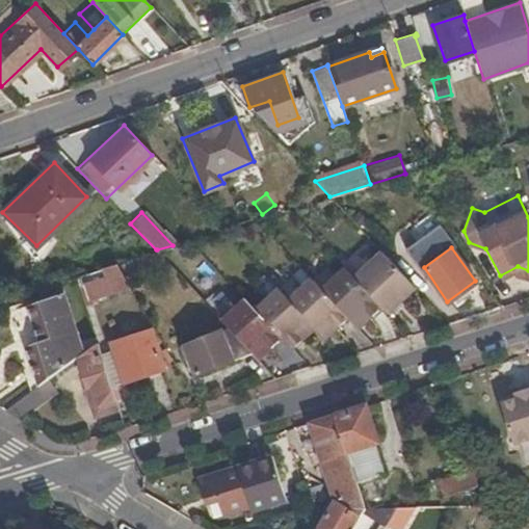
[(389,312),(416,288),(380,250),(354,276),(381,305),(389,312)]
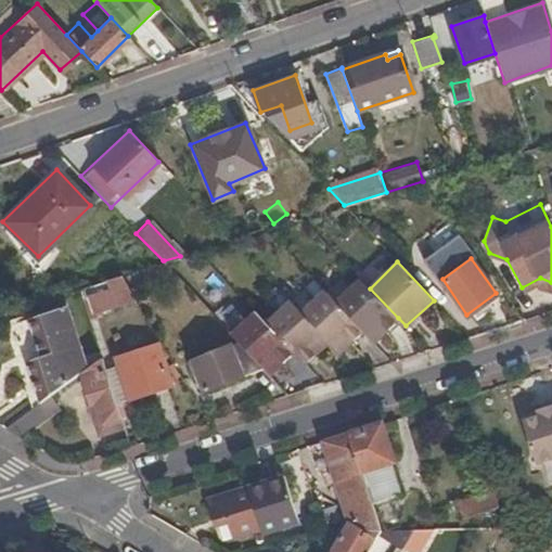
[(87,313),(135,297),(120,276),(78,289),(87,313)]
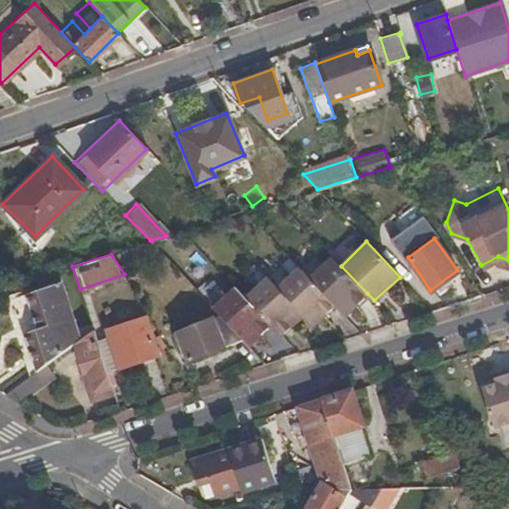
[(346,315),(367,293),(341,266),(332,256),(309,278),(335,304),(346,315)]
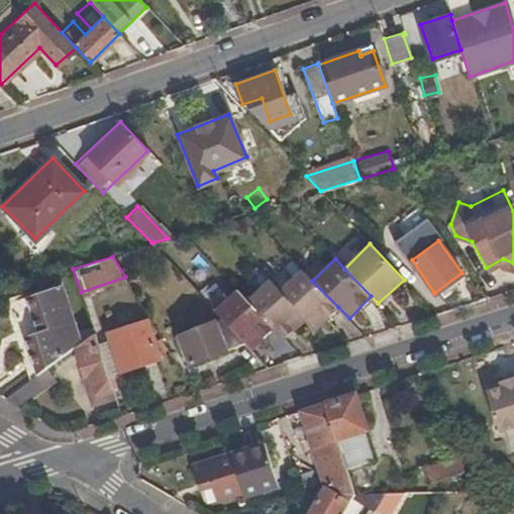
[(316,328),(338,307),(312,281),(302,272),(281,293),(306,318),(316,328)]
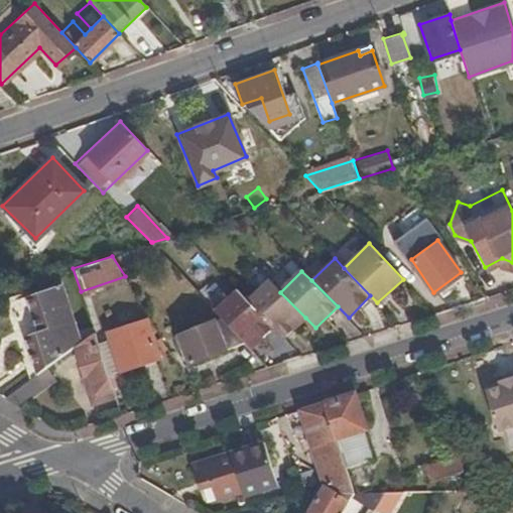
[(244,300),(272,330),(283,340),(305,317),(280,292),(266,278),(244,300)]
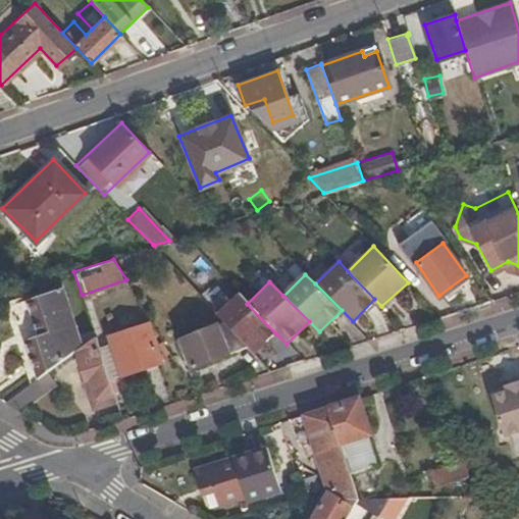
[(37,377),(44,372),(74,350),(78,348),(59,290),(24,301),(36,336),(24,341),(37,377)]
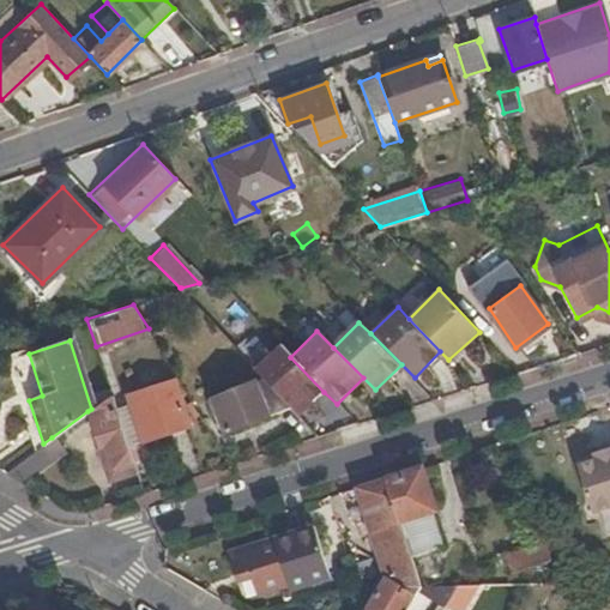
[(289,405),(301,417),(324,392),(290,357),(276,344),(254,366),(263,376),(289,405)]
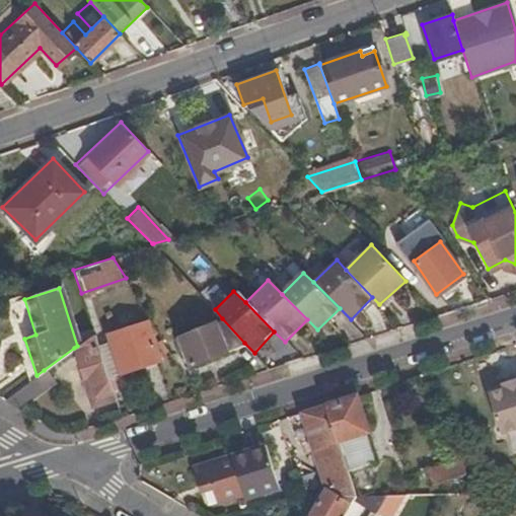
[(191,364),(244,343),(222,318),(179,336),(191,364)]
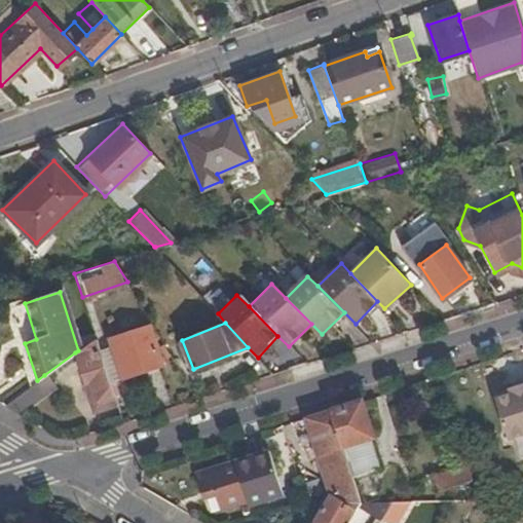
[(99,347),(110,380),(161,364),(149,324),(110,337),(111,344),(99,347)]
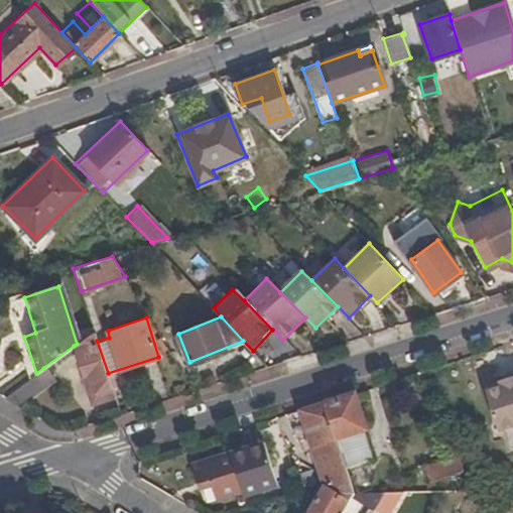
[(97,400),(114,394),(108,373),(97,341),(94,332),(77,344),(74,346),(86,380),(90,379),(97,400)]
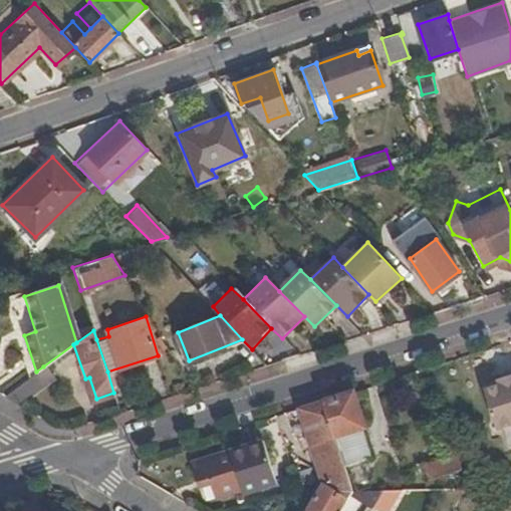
[(3,396),(17,403),(51,377),(43,366),(36,371),(3,396)]
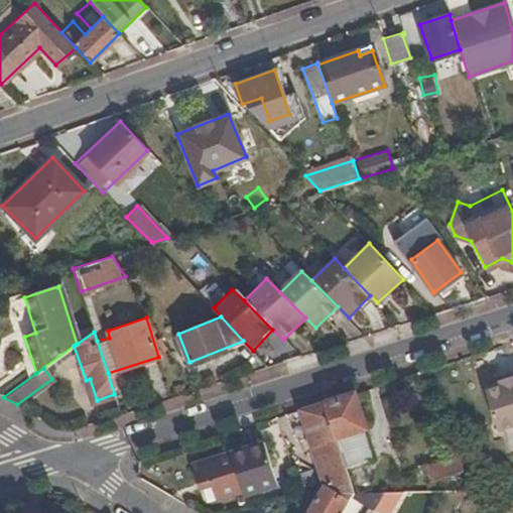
[(512,419),(512,376),(484,386),(496,425),(512,419)]
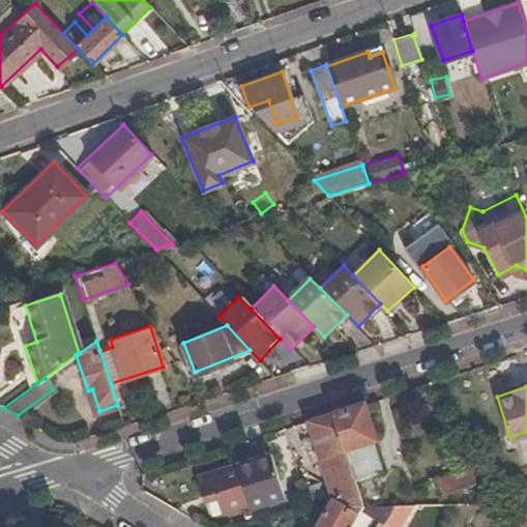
[(94,412),(99,411),(92,389),(88,390),(94,412)]
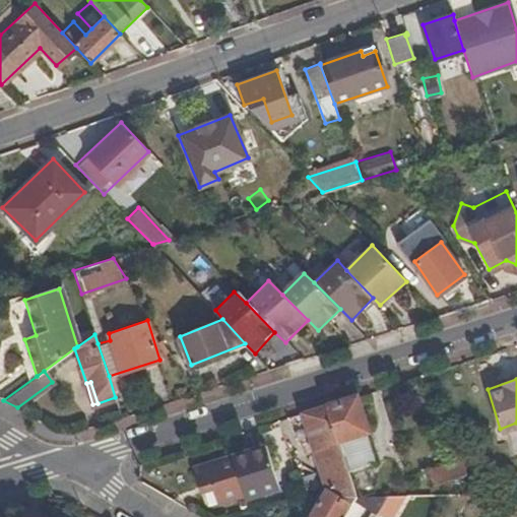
[(325,404),(346,469),(373,460),(364,432),(368,431),(356,394),(325,404)]
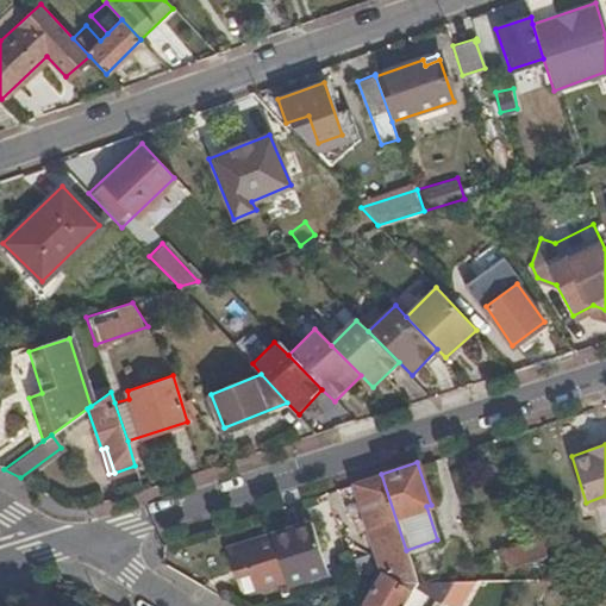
[(416,605),(424,593),(439,601),(451,580),(416,580),(406,550),(381,474),(353,482),(381,570),(360,605),(416,605)]
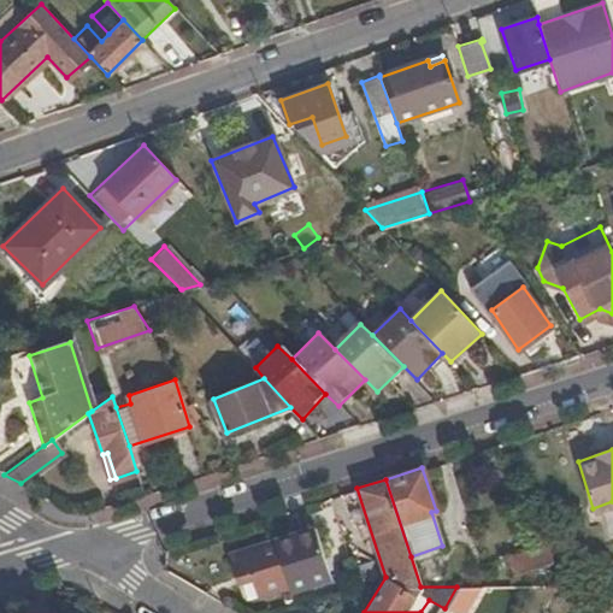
[(228,555),(234,576),(248,571),(251,578),(257,595),(288,584),(290,590),(331,577),(314,526),(228,555)]
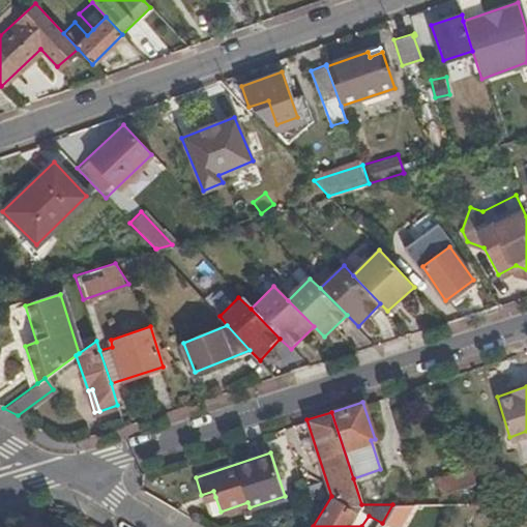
[(465,452),(455,456),(460,470),(469,466),(465,452)]
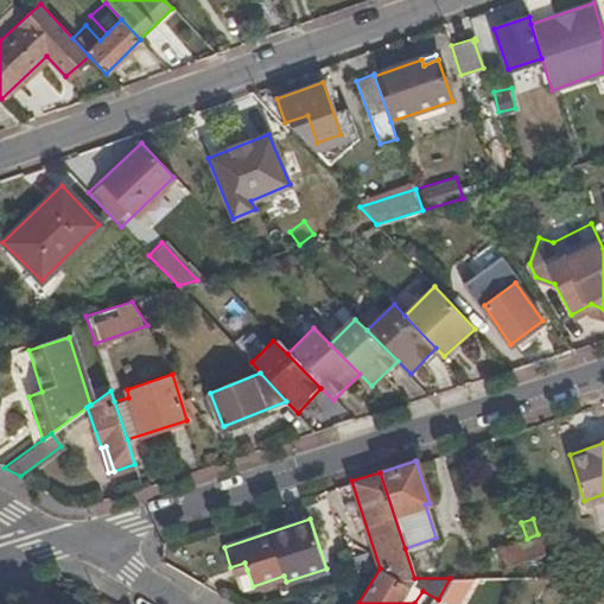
[(527,539),(532,557),(544,552),(538,534),(527,539)]
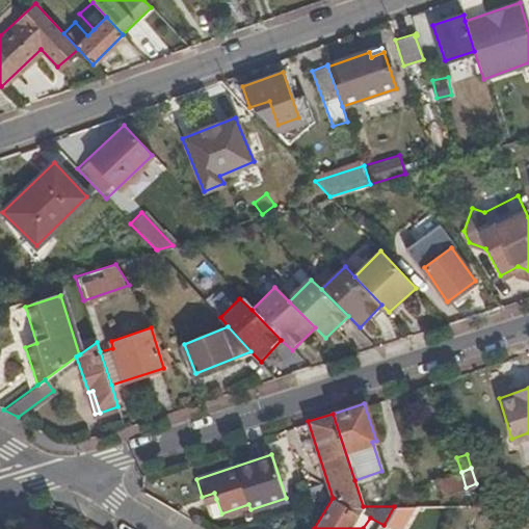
[(441,496),(466,487),(461,472),(437,480),(441,496)]
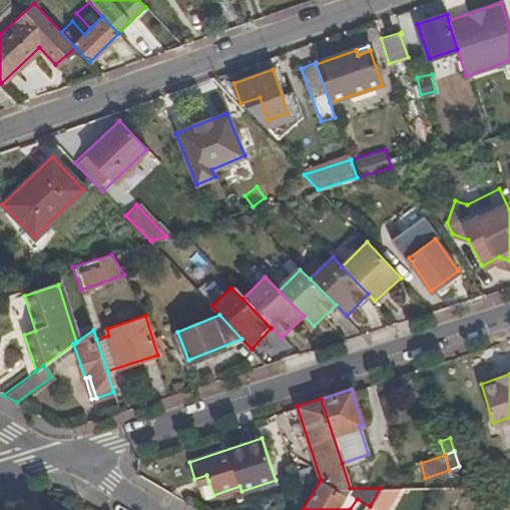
[(206,475),(194,479),(196,485),(208,481),(206,475)]
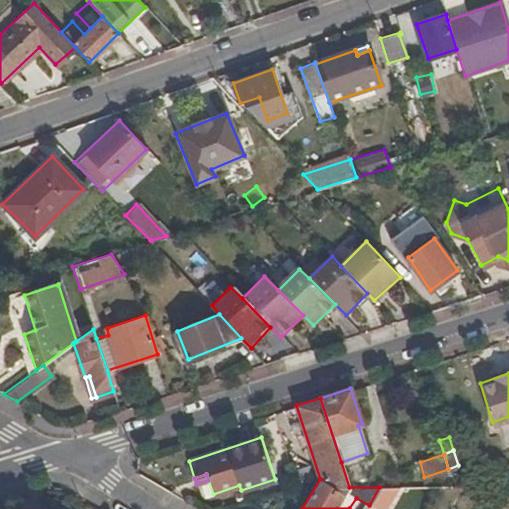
[(500,493),(506,485),(490,485),(454,485),(437,486),(432,494),(500,493)]
